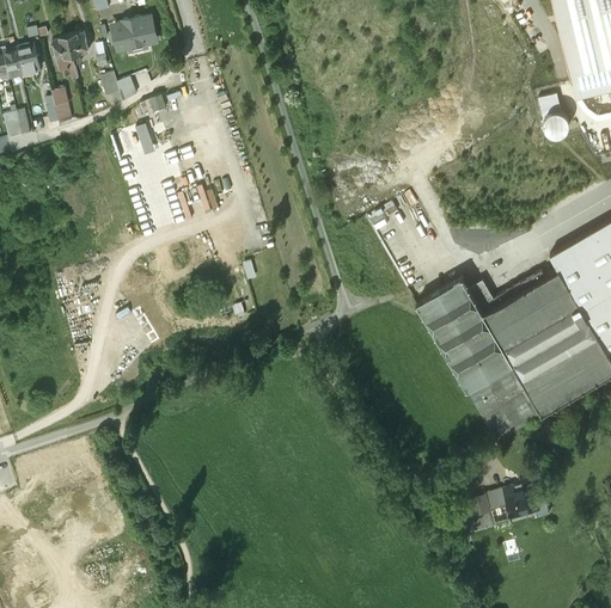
[(105,0),(91,0),(95,13),(108,10),(105,0)]
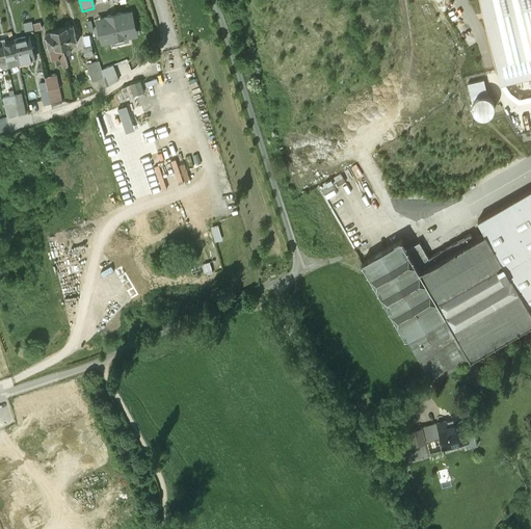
[(530,0),(480,0),(500,84),(530,77),(530,0)]
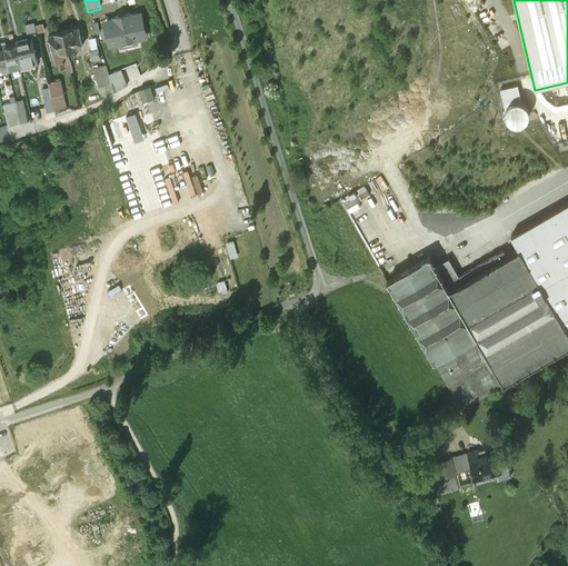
[(131,16),(111,20),(111,21),(102,25),(108,49),(118,47),(119,51),(137,48),(137,43),(147,41),(140,15),(131,17),(131,16)]
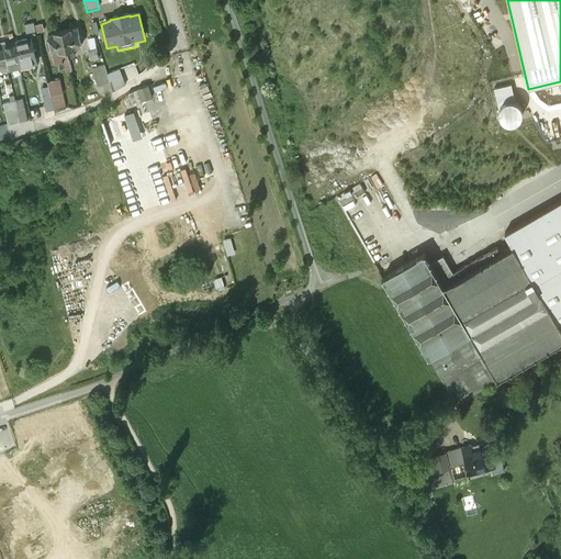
[(35,34),(33,24),(23,26),(25,36),(35,34)]
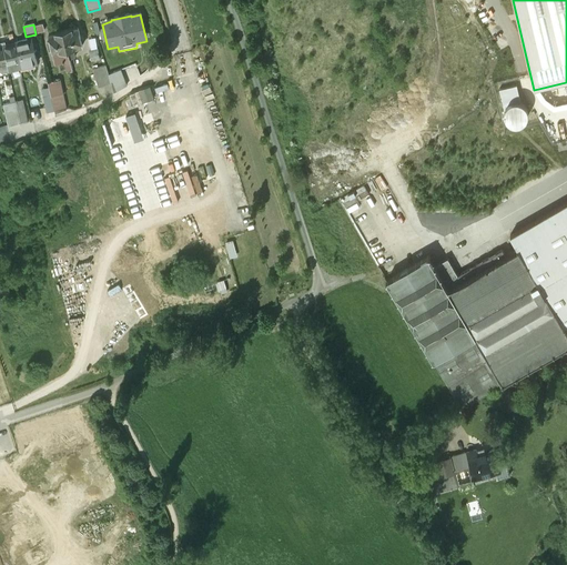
[(77,31),(70,32),(70,31),(62,33),(68,53),(72,51),(81,49),(77,31)]
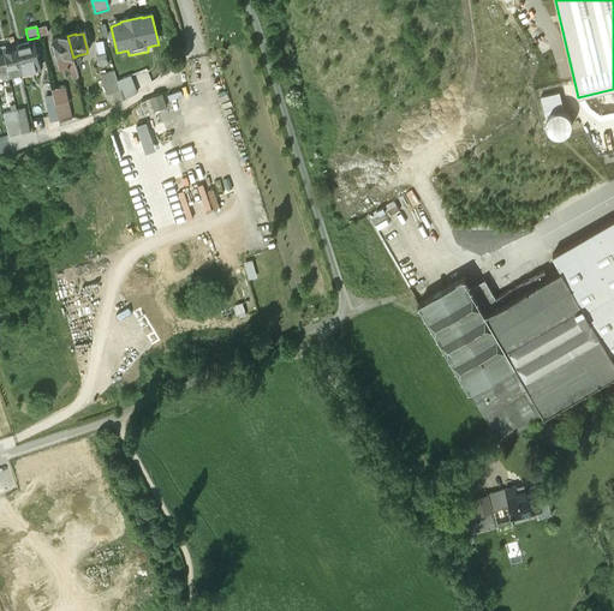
[(67,36),(58,39),(59,39),(52,41),(54,48),(49,48),(52,59),(55,59),(57,61),(73,58),(67,36)]
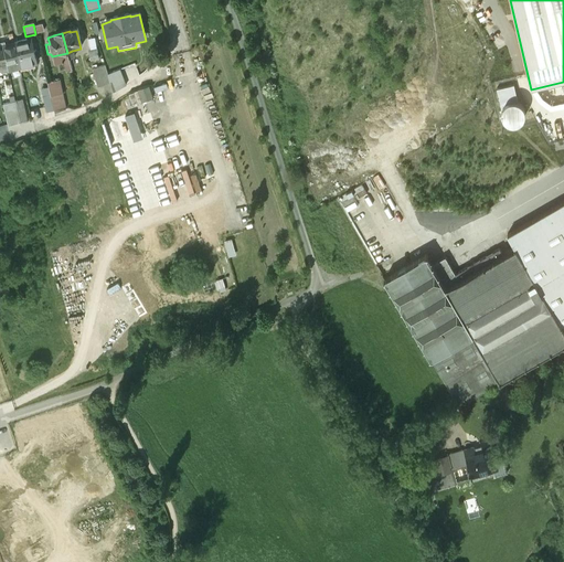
[(28,43),(13,45),(19,71),(20,74),(36,70),(36,66),(38,66),(34,50),(29,51),(28,43)]
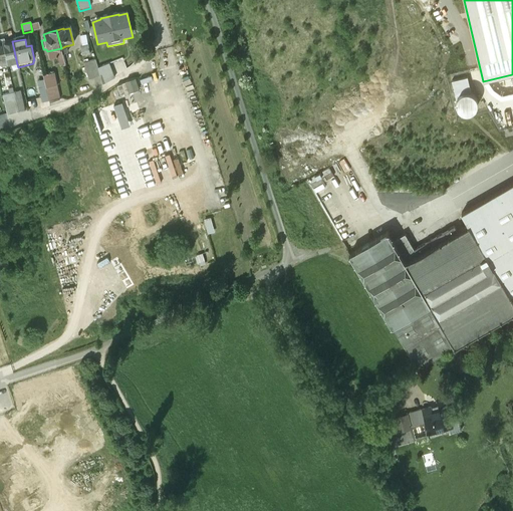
[(12,41),(0,44),(6,66),(17,64),(12,41)]
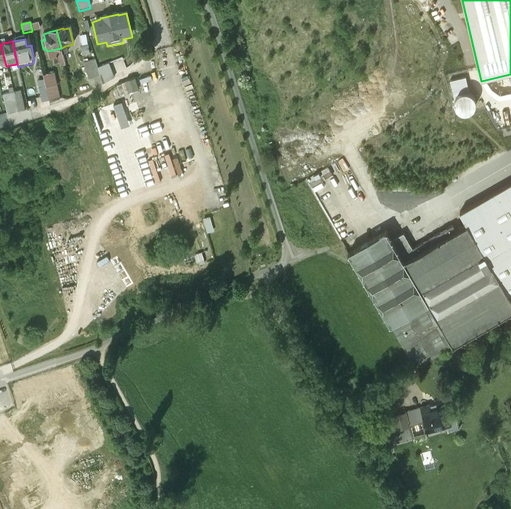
[(61,48),(47,51),(49,60),(58,58),(59,66),(64,65),(62,55),(61,48)]
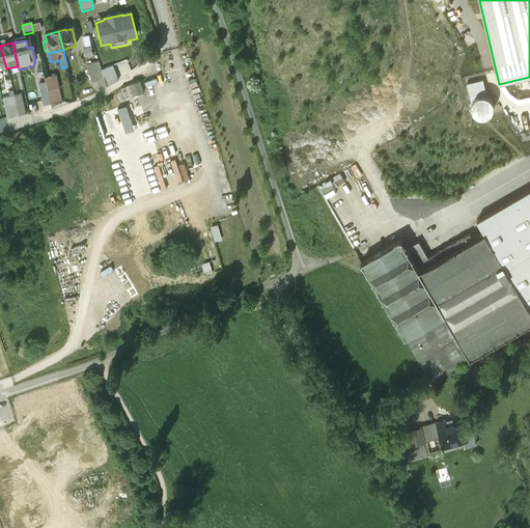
[(91,85),(103,81),(101,73),(98,64),(86,67),(91,85)]
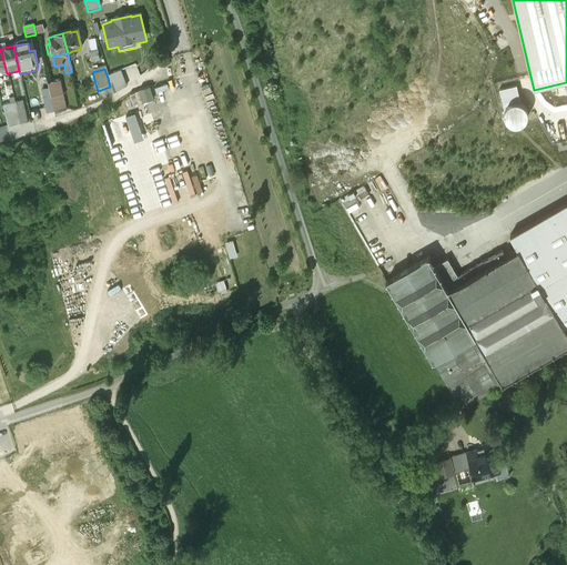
[(120,72),(108,78),(110,87),(113,97),(125,89),(120,72)]
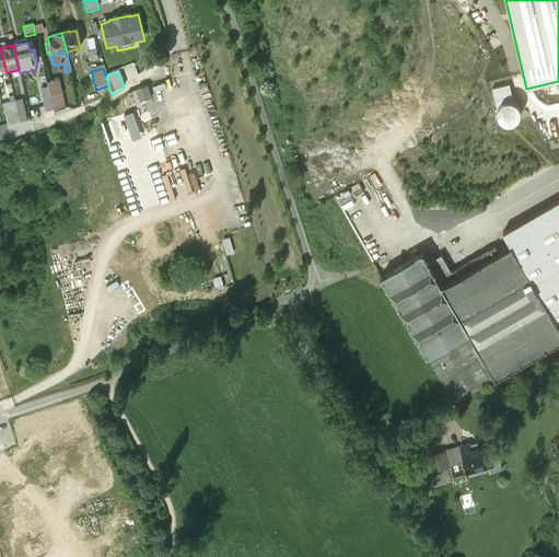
[(525,118),(521,100),(514,101),(510,79),(492,82),(502,124),(525,118)]
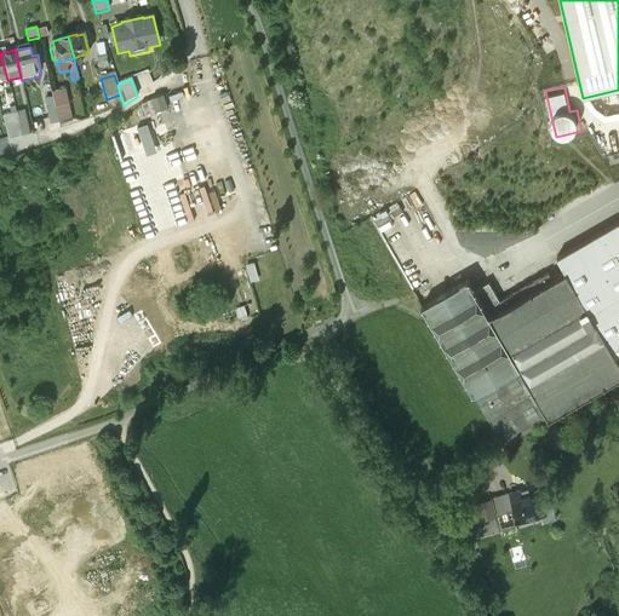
[(164,97),(152,101),(156,114),(167,110),(164,97)]
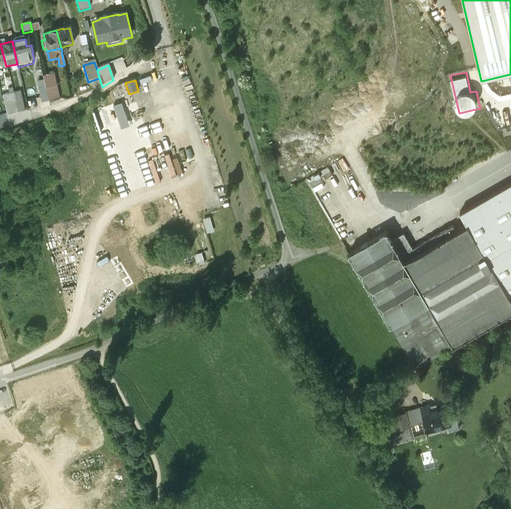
[(56,86),(44,89),(46,96),(48,103),(59,101),(56,86)]
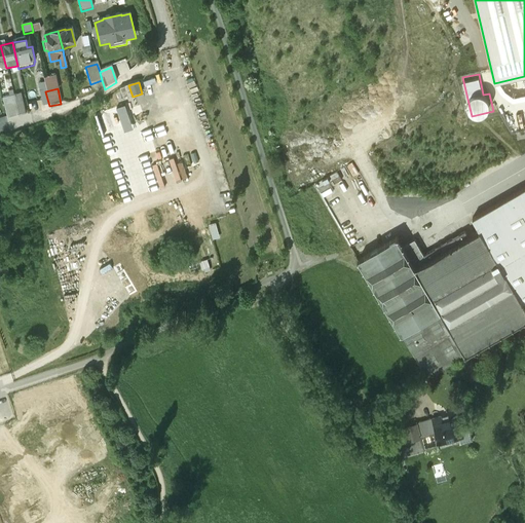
[(20,95),(12,96),(12,97),(17,117),(25,115),(20,95)]
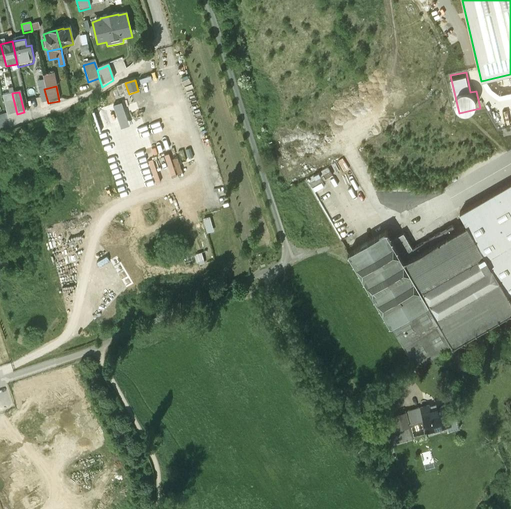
[(12,94),(1,97),(6,117),(17,114),(12,94)]
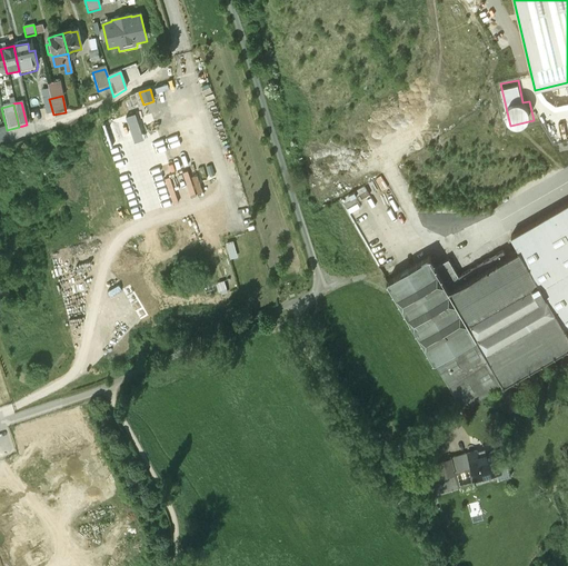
[(346,210),(360,204),(356,194),(341,200),(346,210)]
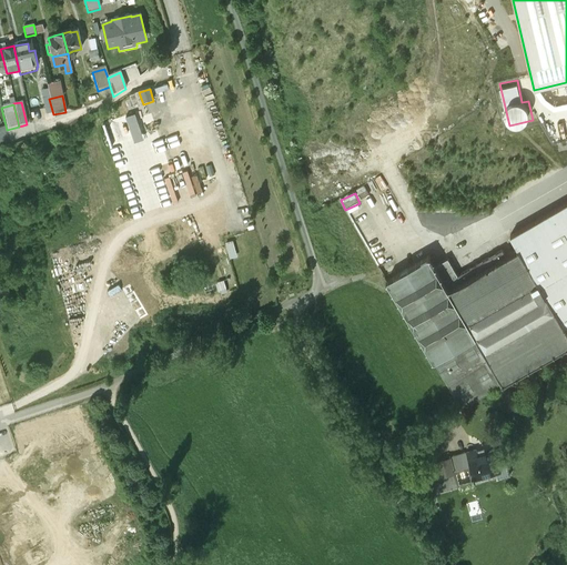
[(566,205),(509,240),(517,252),(518,252),(566,335),(566,205)]
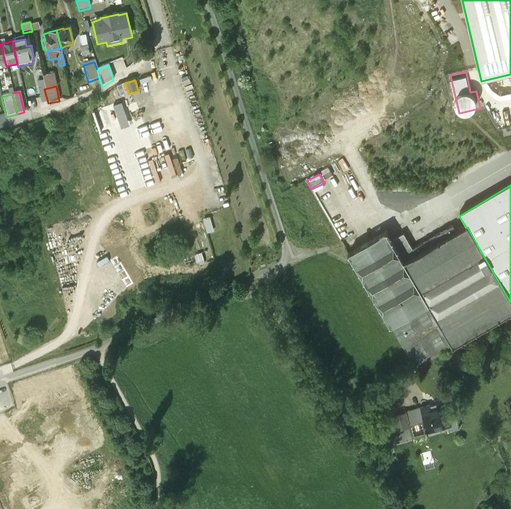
[(466,227),(433,247),(430,243),(400,261),(452,349),(465,342),(467,345),(479,339),(476,335),(510,314),(510,302),(467,227),(466,227)]
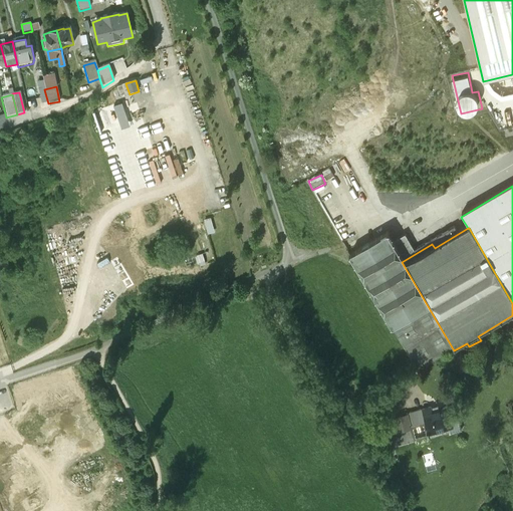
[(417,373),(454,350),(402,262),(386,236),(348,258),(417,373)]
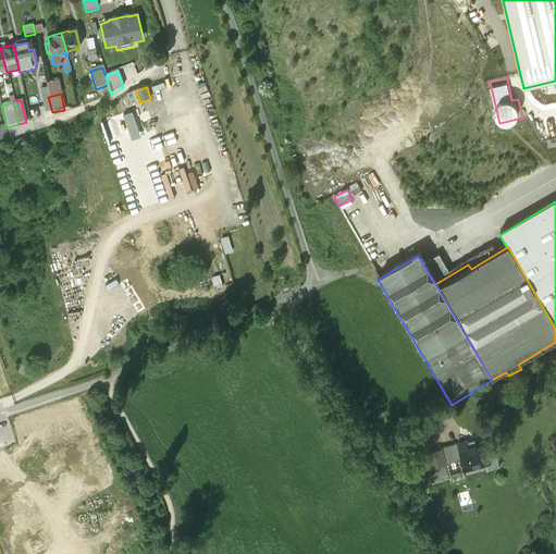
[(492,443),(468,451),(467,445),(457,447),(460,460),(462,468),(461,469),(464,475),(465,474),(485,467),(486,472),(498,469),(492,443)]
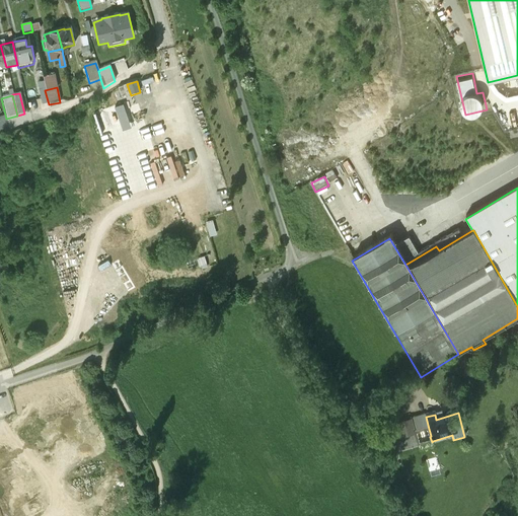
[(426,417),(414,421),(417,432),(429,429),(426,417)]
